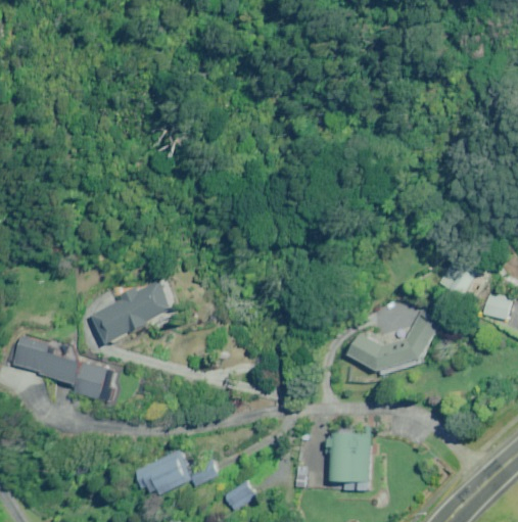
[(487,277),(476,272),(477,270),(451,256),(436,283),(464,296),(468,289),(478,294),(487,277)]
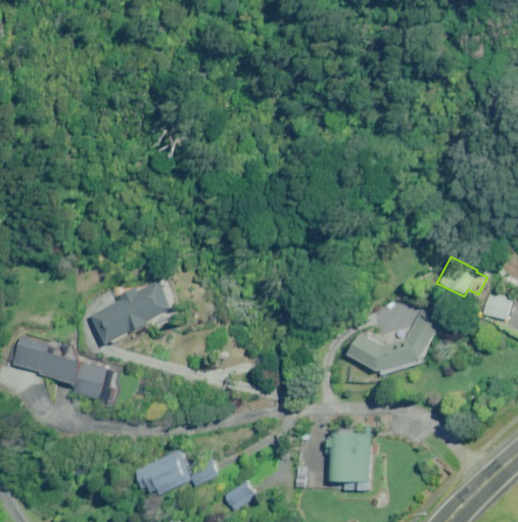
[(91,316),(104,341),(110,342),(132,330),(133,332),(150,323),(149,321),(173,309),(157,281),(134,293),(131,288),(119,295),(121,299),(91,316)]
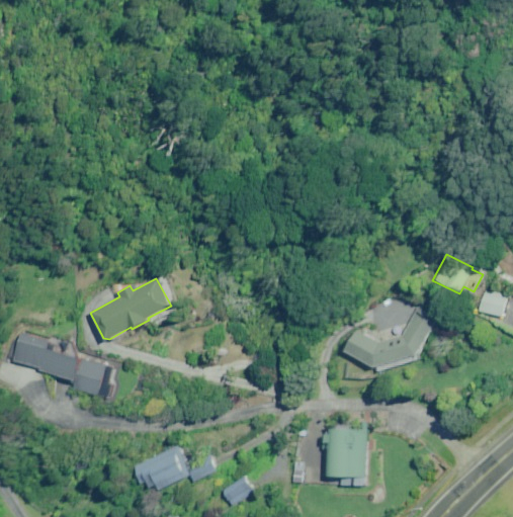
[(505,294),(482,290),(478,311),(501,316),(505,294)]
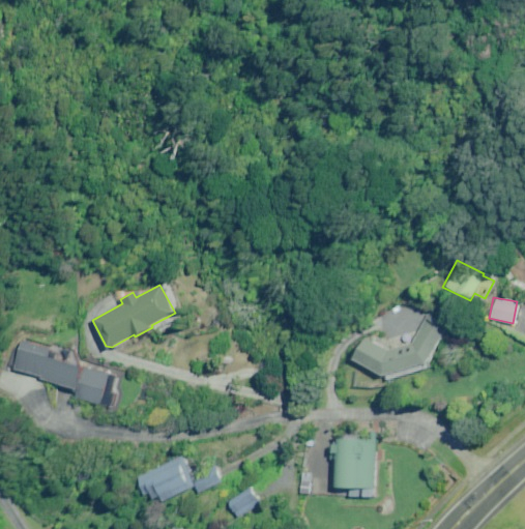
[(428,363),(446,325),(412,305),(361,322),(353,347),(348,356),(387,376),(388,380),(428,368),(428,363)]
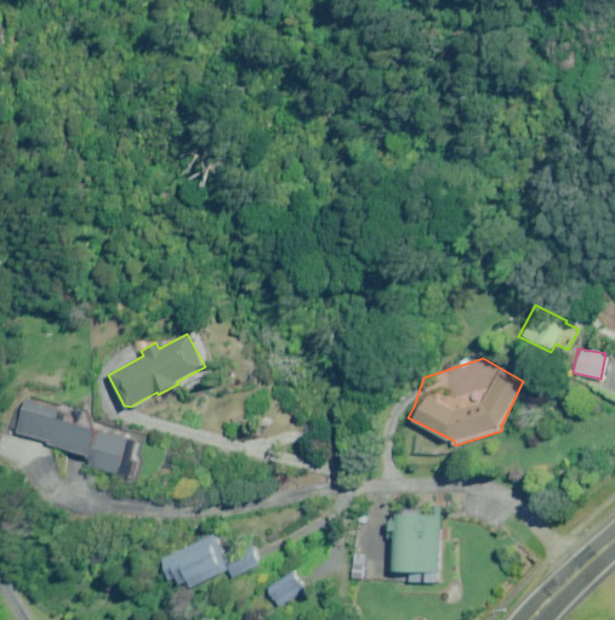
[(614,390),(614,359),(603,384),(614,390)]
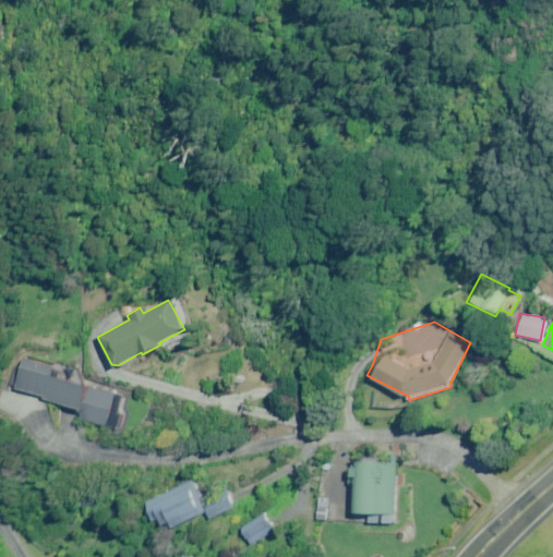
[(10,388),(60,403),(59,407),(80,413),(81,409),(87,387),(49,375),(51,367),(20,358),(10,388)]
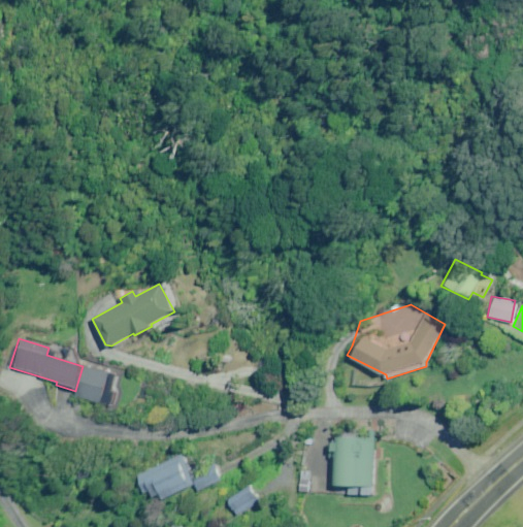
[(113,375),(90,369),(83,397),(110,404),(113,391),(110,390),(113,375)]
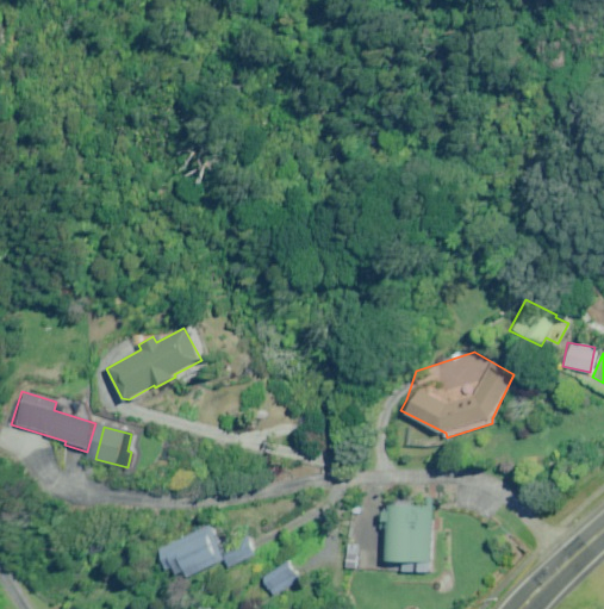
[(380,521),(380,529),(384,529),(383,560),(429,561),(431,507),(381,505),(380,521)]
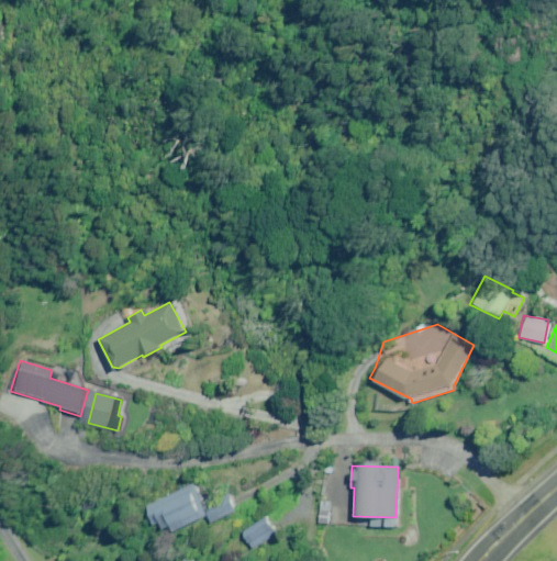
[(208,516),(192,483),(144,506),(156,533),(170,526),(174,533),(208,516)]
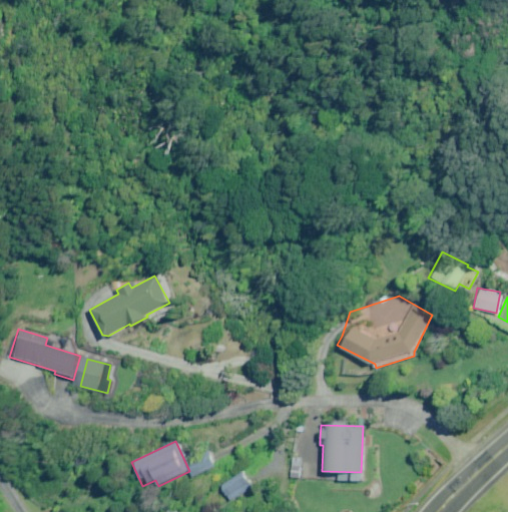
[(213,466),(206,452),(188,462),(195,475),(213,466)]
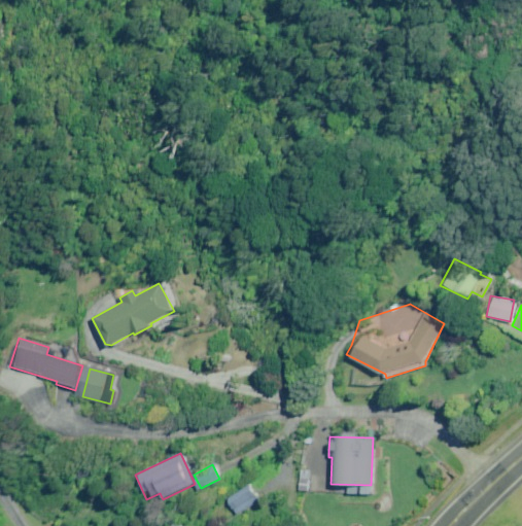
[(307,469),(297,469),(296,491),(305,491),(307,469)]
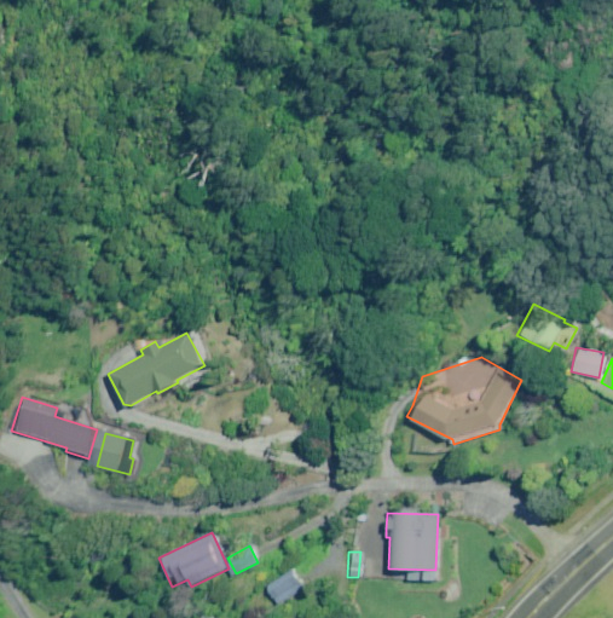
[(301,588),(289,569),(262,585),(276,605),(301,588)]
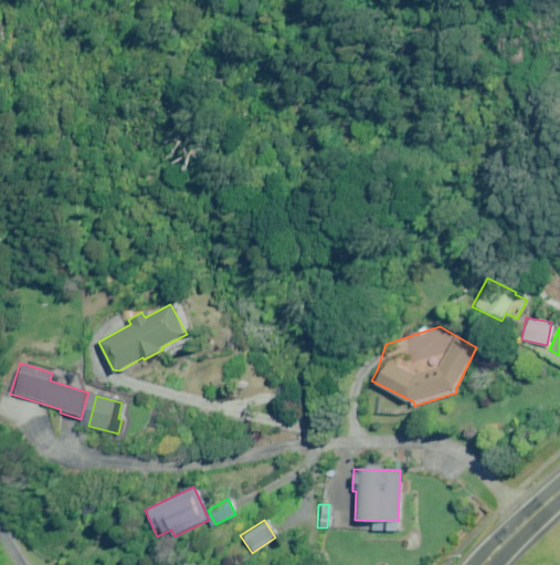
All buildings are outlined.
